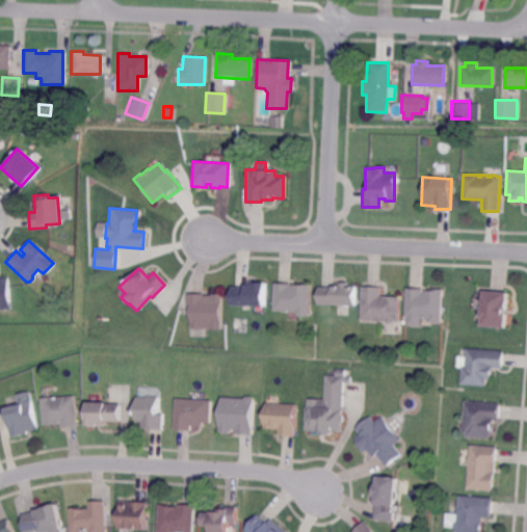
[(265,308),(228,307),(229,288),(243,288),(243,286),(254,286),(254,283),(266,284),(265,308)]
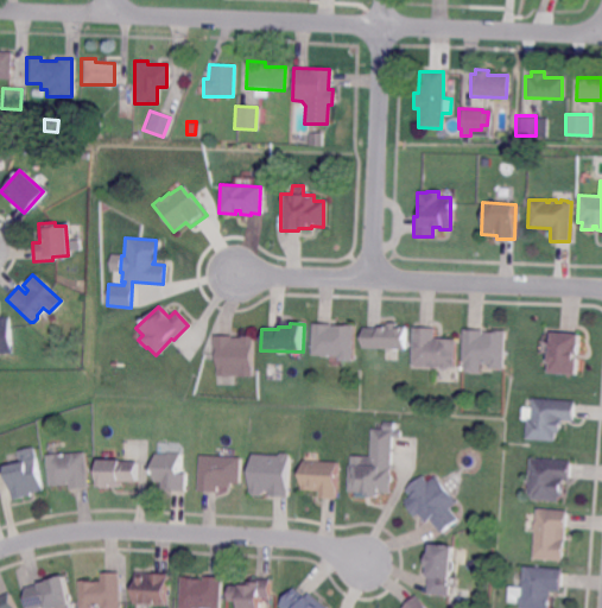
[(331,328),(331,324),(349,324),(352,325),(350,361),(336,360),(336,356),(327,356),(327,358),(318,356),(318,355),(310,355),(311,323),(329,324),(329,327),(331,328)]
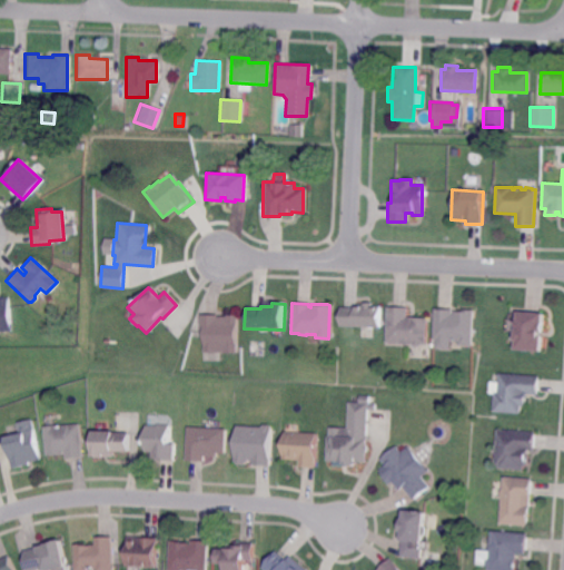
[(369,307),(381,307),(379,328),(336,326),(337,306),(359,306),(360,303),(369,303),(369,307)]
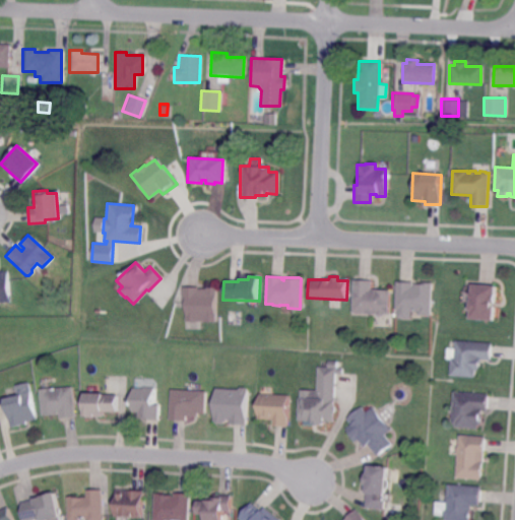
[(386,315),(383,315),(383,317),(375,317),(375,315),(350,314),(352,280),(371,281),(370,289),(387,290),(386,315)]
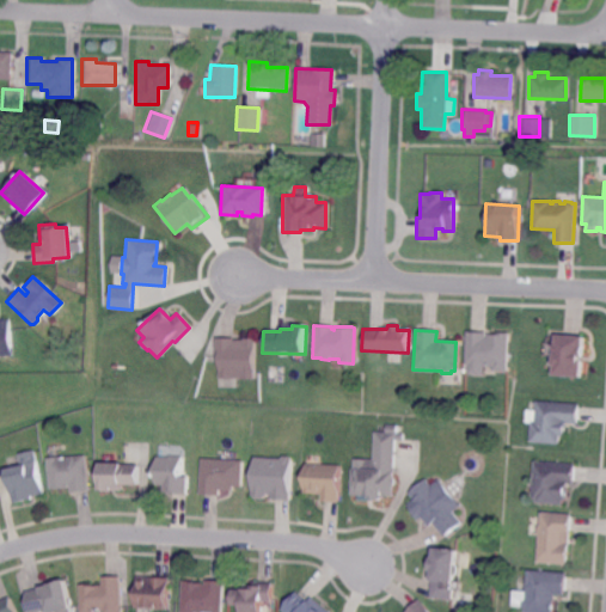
[(484,337),(484,334),(506,334),(503,373),(490,372),(490,367),(481,366),(481,375),(465,375),(466,366),(461,366),(464,332),(483,332),(483,337),(484,337)]
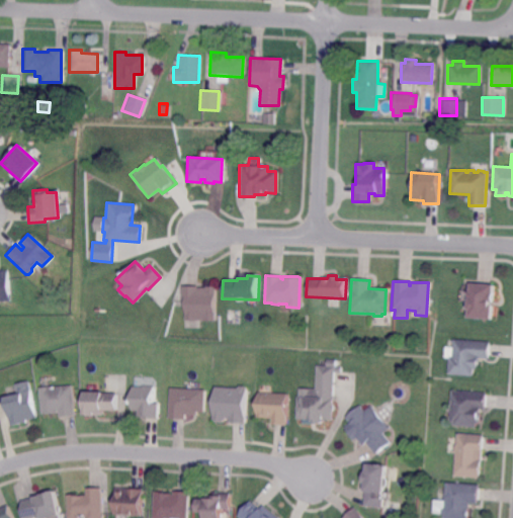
[(491,295),(492,295),(492,304),(490,303),(489,320),(465,319),(466,310),(464,309),(465,292),(467,292),(468,284),(492,285),(491,295)]
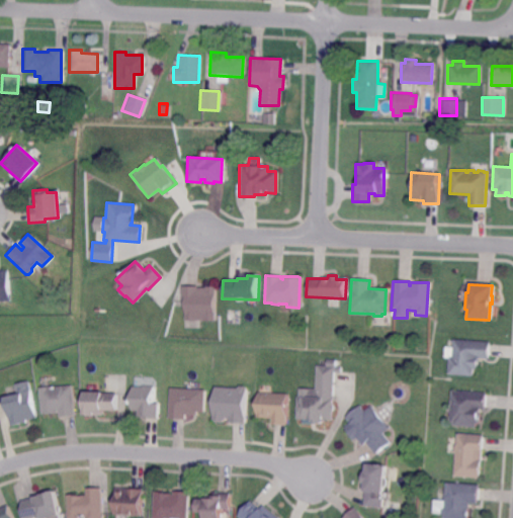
[(204,288),(204,287),(212,287),(212,321),(183,321),(183,304),(180,304),(180,286),(194,286),(194,288),(204,288)]
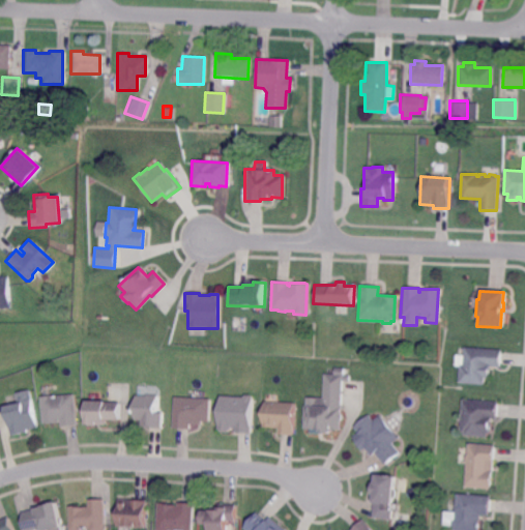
[(498,370),(488,369),(487,380),(482,380),(482,385),(457,384),(458,365),(460,365),(461,349),(498,351),(498,370)]
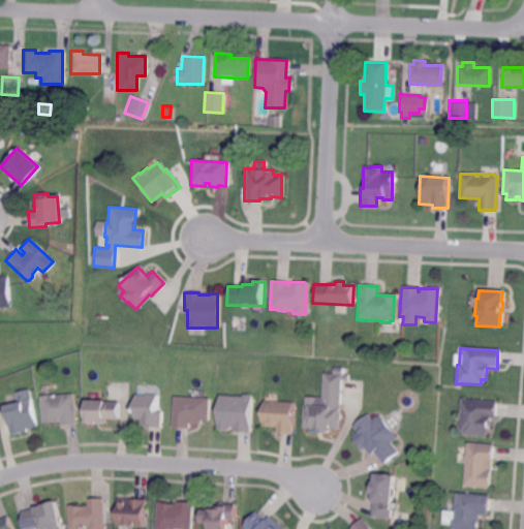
[(336,427),(329,427),(329,429),(317,429),(317,426),(301,425),(302,403),(303,403),(303,395),(320,396),(321,373),(338,373),(336,427)]
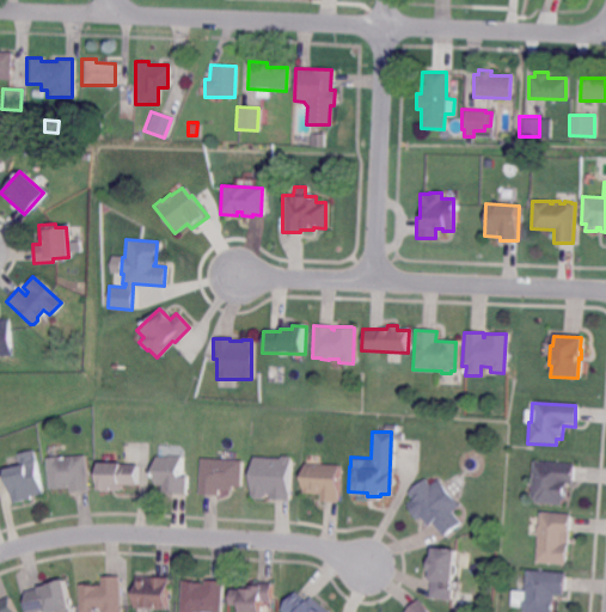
[(84,488),(67,489),(67,483),(63,483),(63,487),(47,488),(44,457),(81,454),(84,488)]
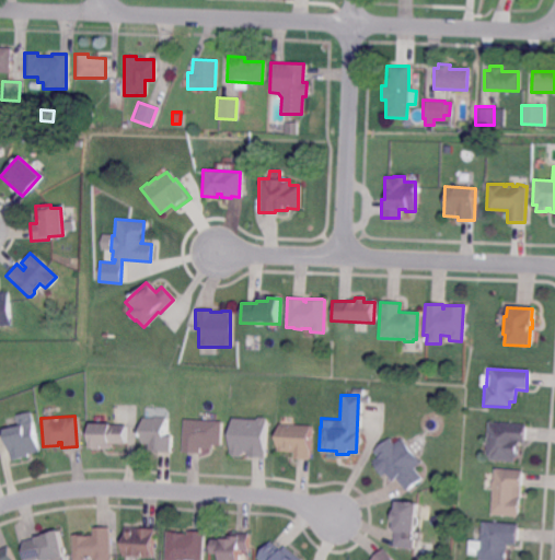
[(168,450),(146,448),(146,442),(139,442),(140,416),(163,417),(163,435),(168,435),(168,450)]
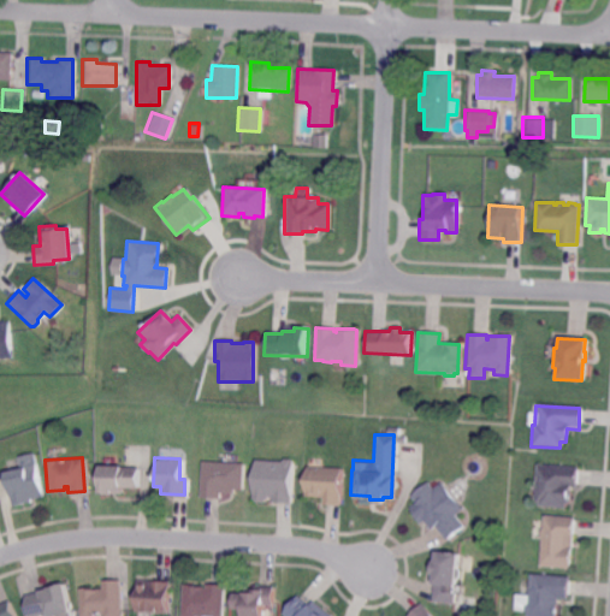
[(291,462),(288,503),(271,502),(271,498),(264,497),(264,499),(250,498),(253,460),(279,462),(282,458),(288,460),(291,462)]
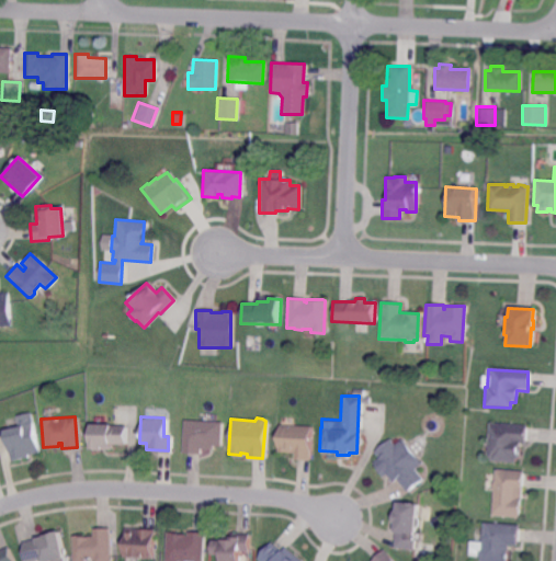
[(218,444),(210,444),(210,447),(197,446),(196,453),(180,451),(182,419),(219,421),(218,444)]
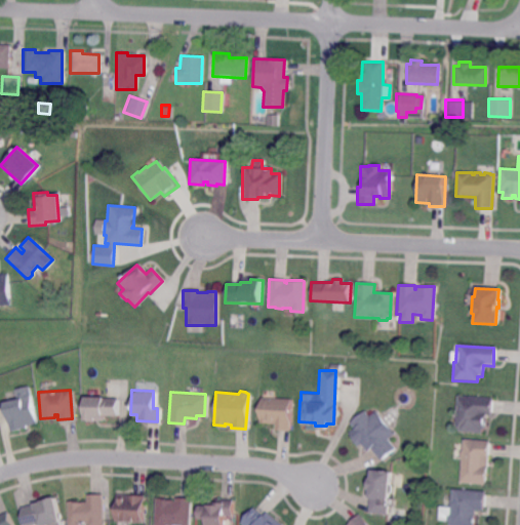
[(9,430),(3,401),(21,397),(20,395),(27,394),(32,421),(23,423),(23,427),(9,430)]
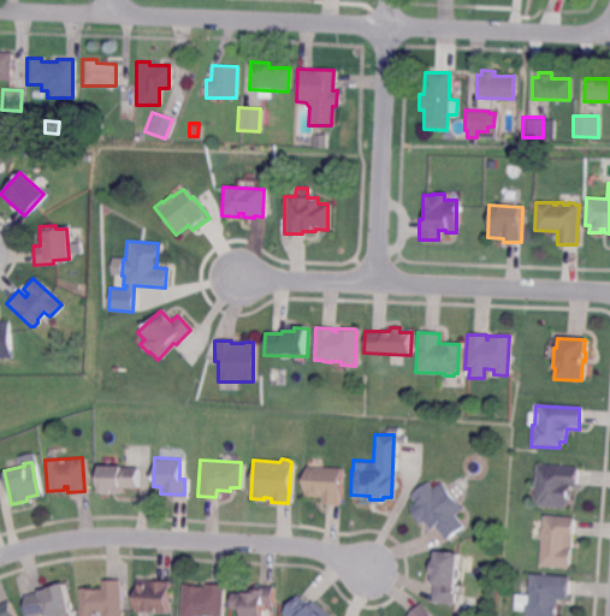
[(135,487),(118,487),(118,491),(96,491),(96,463),(119,465),(119,466),(135,466),(135,487)]
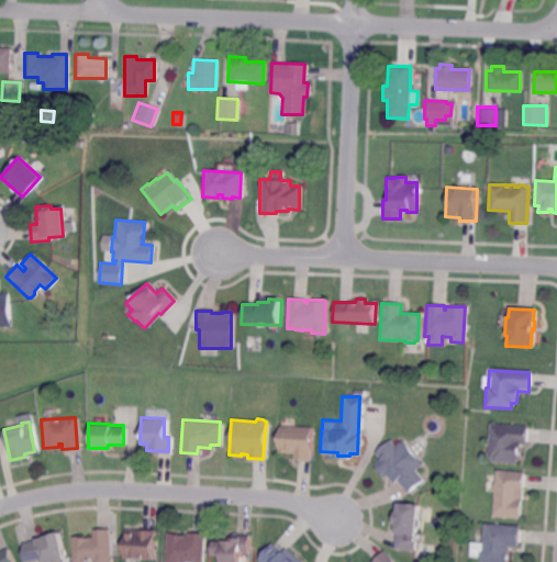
[(525,446),(522,446),(521,461),(515,461),(514,464),(490,463),(490,460),(487,460),(489,425),(525,427),(525,446)]
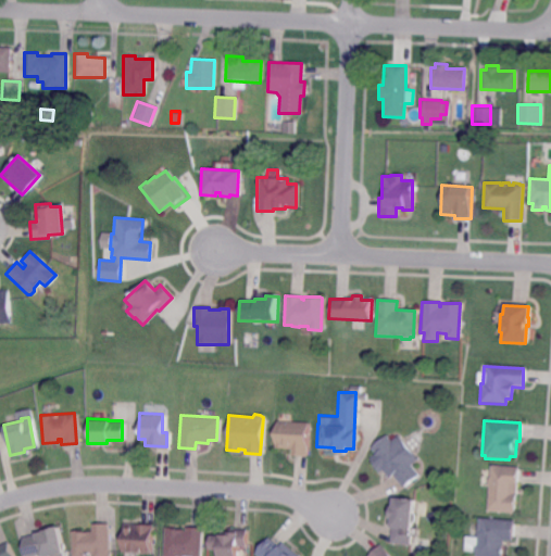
[(304,456),(288,455),(289,449),(273,447),(274,421),(307,422),(304,456)]
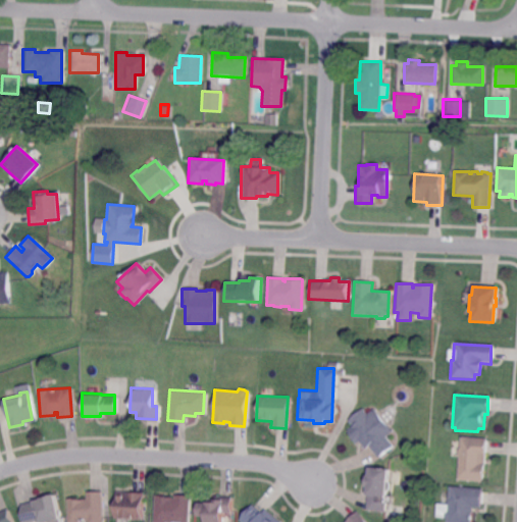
[(390,445),(375,456),(366,444),(362,447),(356,439),(354,441),(344,427),(349,423),(346,419),(360,408),(390,445)]
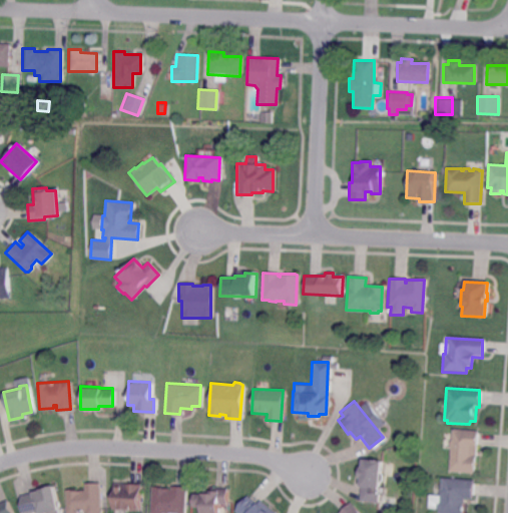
[(472,475),(447,472),(450,429),(475,432),(472,475)]
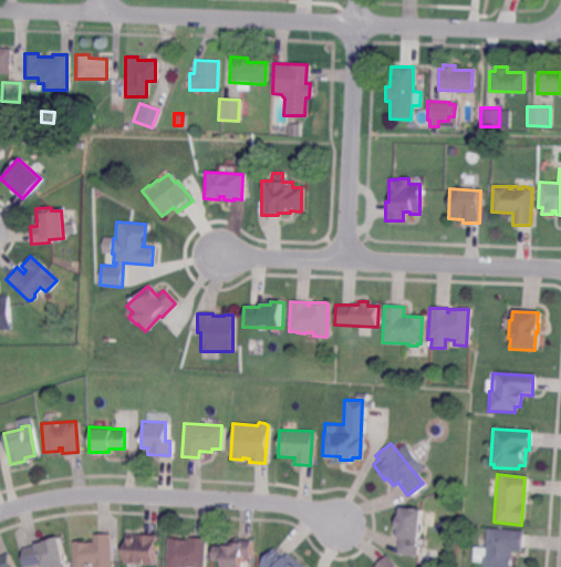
[(416,553),(396,552),(397,527),(395,527),(395,515),(397,515),(398,506),(419,507),(416,553)]
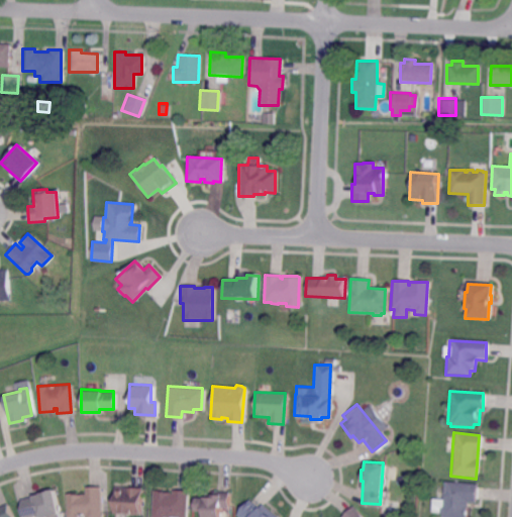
[(475,503),(465,502),(465,510),(466,510),(465,516),(439,516),(440,515),(437,514),(429,513),(430,500),(441,500),(442,483),(476,485),(475,503)]
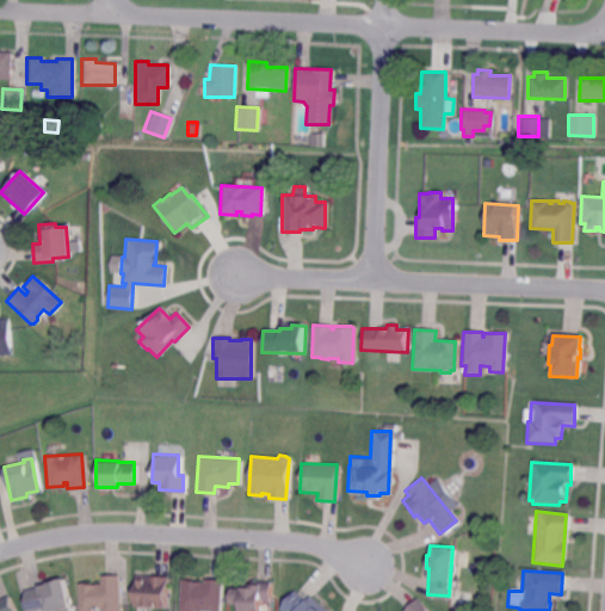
[(164,575),(162,605),(131,604),(133,575),(137,575),(137,573),(164,575)]
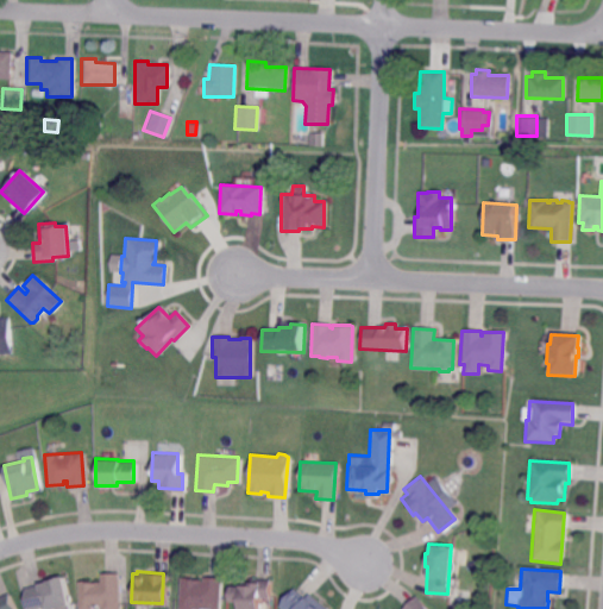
[(115,608),(99,608),(99,606),(88,606),(88,608),(76,608),(76,579),(85,578),(85,581),(96,581),(96,572),(115,572),(115,608)]
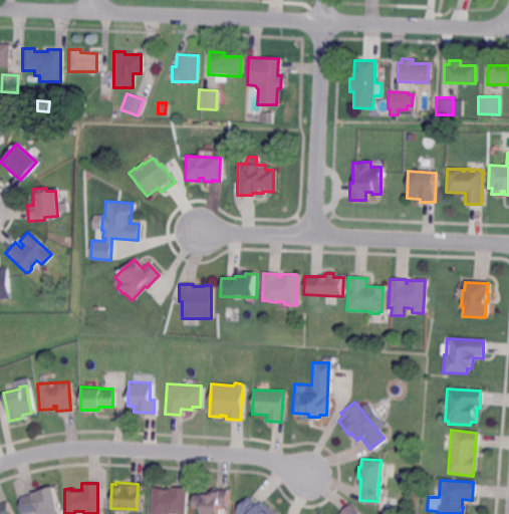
[(35,513),(35,512),(27,513),(23,513),(19,495),(30,493),(30,490),(51,486),(56,509),(35,513)]
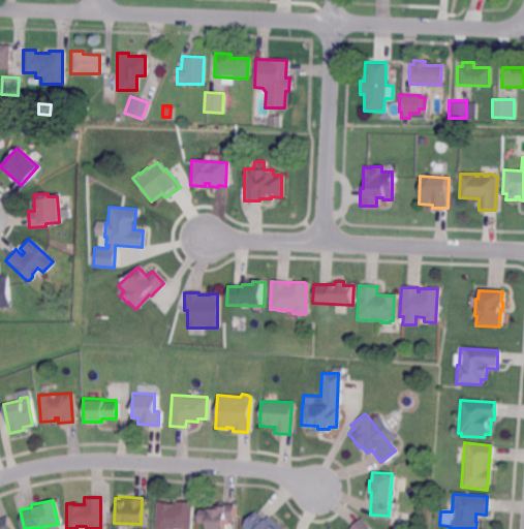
[(174,503),(174,500),(189,501),(188,528),(164,527),(164,528),(153,528),(155,500),(161,500),(161,501),(172,502),(172,503),(174,503)]
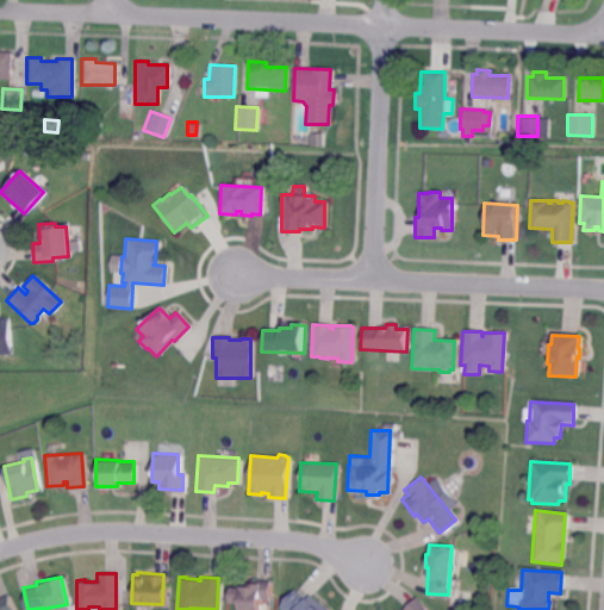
[(267,597),(260,597),(259,609),(237,609),(237,601),(229,601),(230,585),(240,586),(240,584),(253,585),(253,578),(268,579),(267,597)]
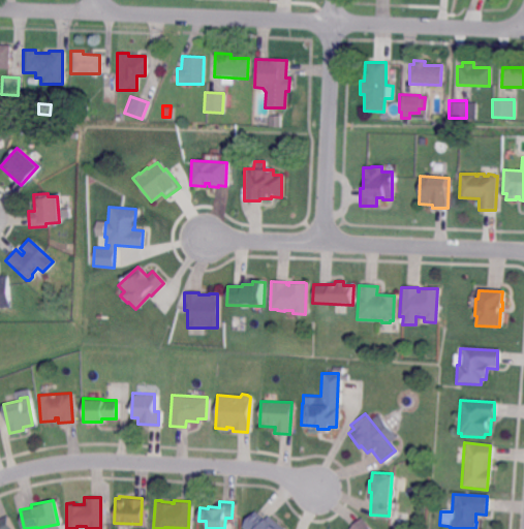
[(264,520),(266,517),(283,528),(242,528),(241,528),(252,511),(264,520)]
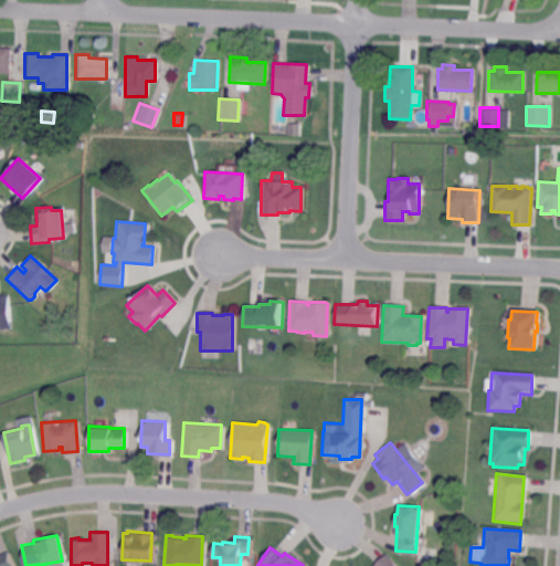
[(11,565),(0,565),(0,553),(6,551),(11,565)]
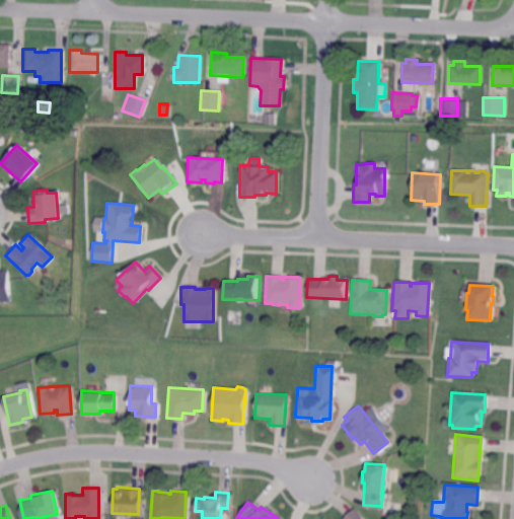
[(342,518),(341,518),(352,507),(364,518),(342,518)]
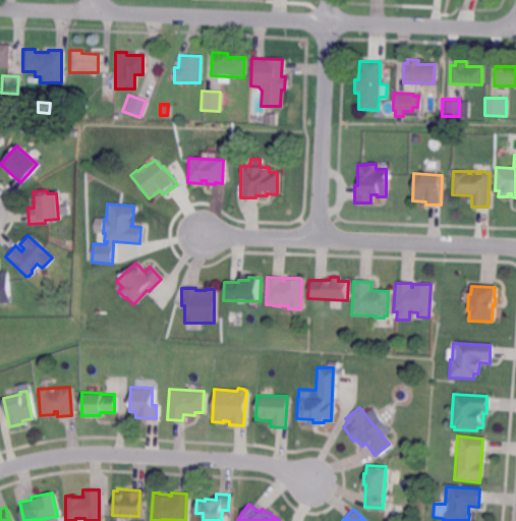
All buildings are outlined.
